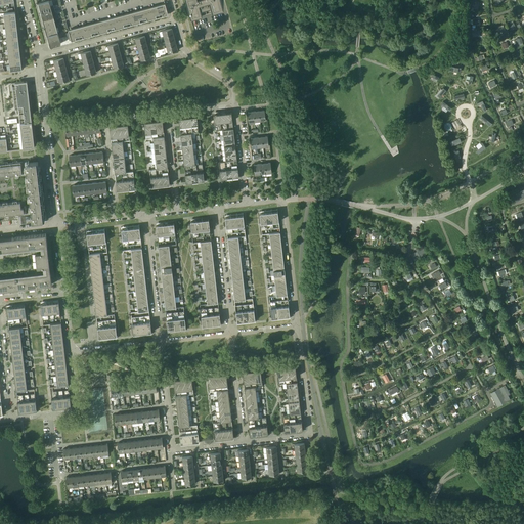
[(50,6),(49,0),(38,3),(39,9),(50,6)]
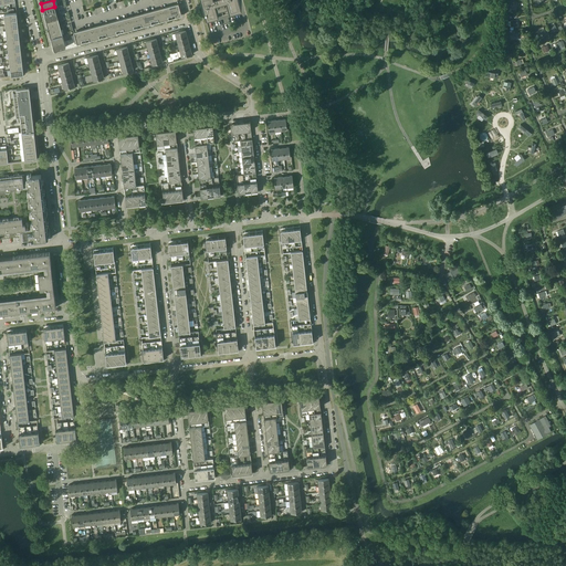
[(239,0),(203,0),(206,9),(219,6),(218,3),(229,1),(229,2),(239,0)]
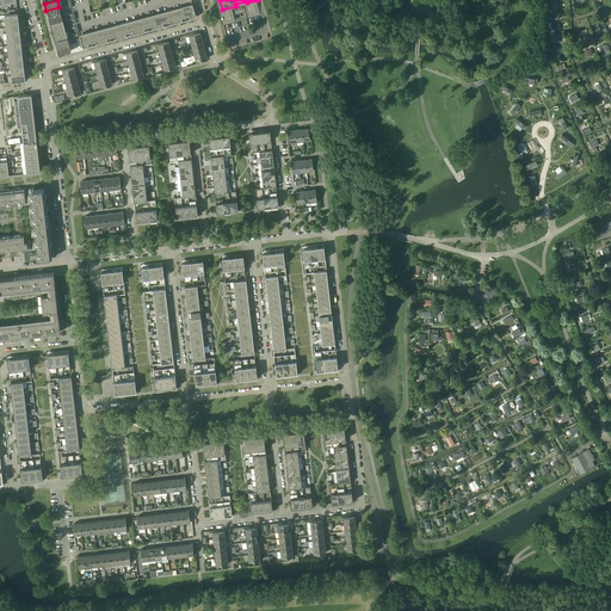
[(196,17),(195,13),(192,4),(173,10),(174,12),(177,23),(196,17)]
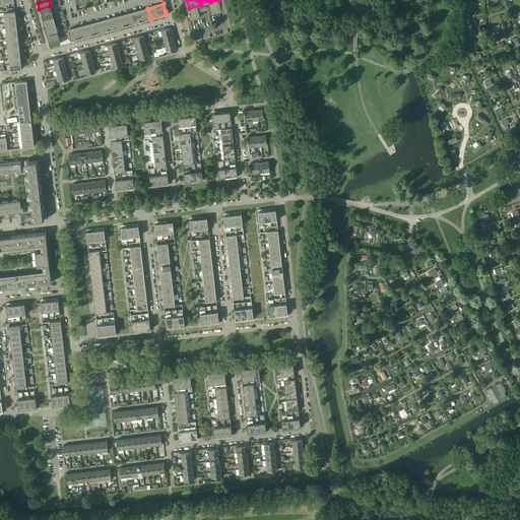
[(50,6),(39,9),(40,12),(41,14),(55,10),(53,5),(50,6)]
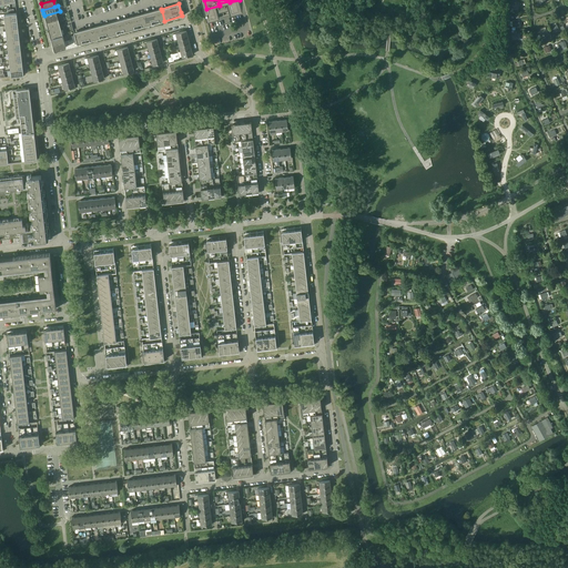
[(164,21),(162,11),(161,9),(143,13),(144,17),(146,26),(164,21)]
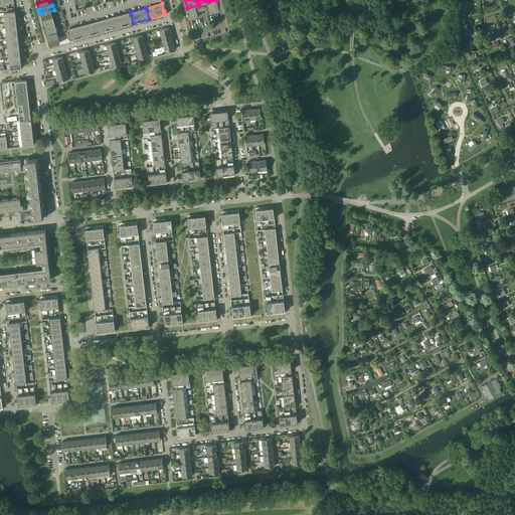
[(54,10),(40,14),(41,19),(52,16),(55,16),(54,10)]
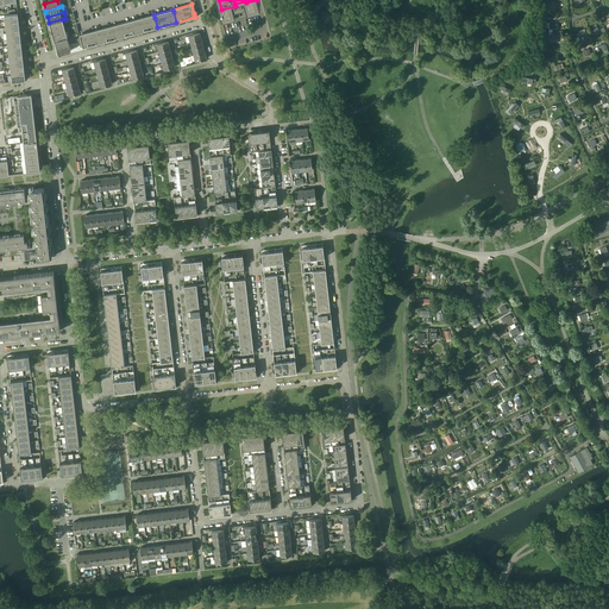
[(157,27),(155,18),(154,14),(136,19),(136,23),(139,32),(157,27)]
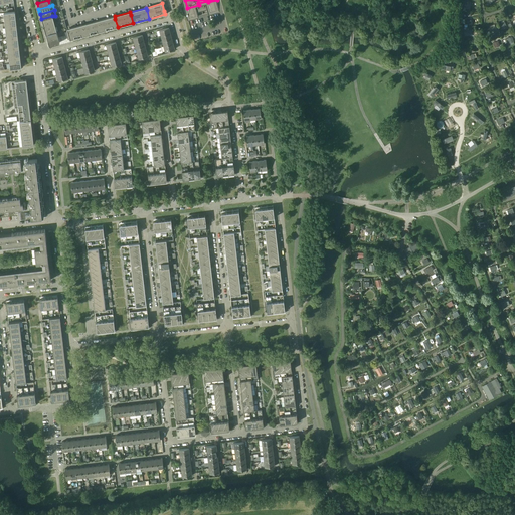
[(54,21),(52,16),(41,19),(43,24),(54,21)]
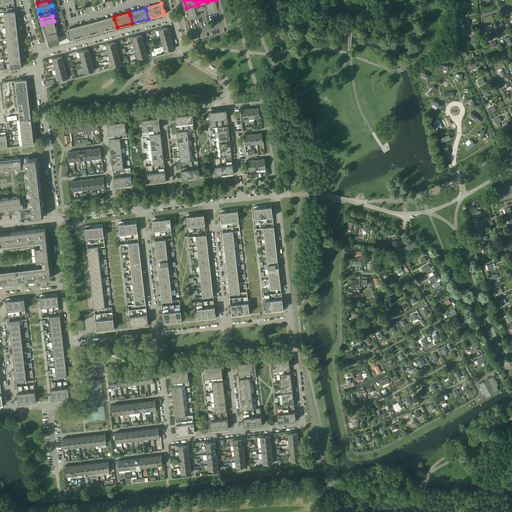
[(117,27),(114,19),(114,16),(98,20),(99,23),(101,31),(117,27)]
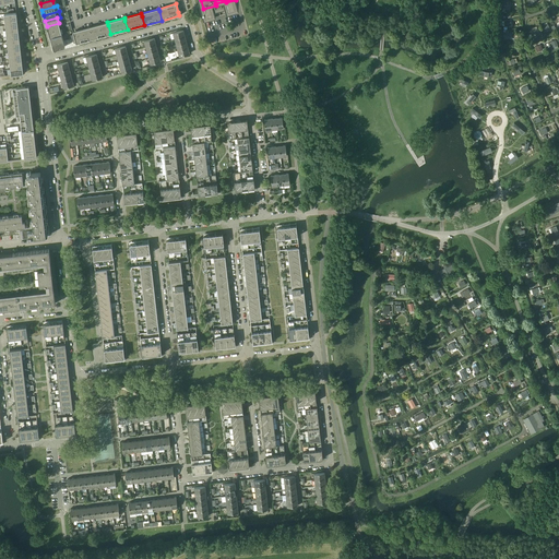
[(110,34),(108,25),(107,22),(90,27),(91,30),(93,39),(110,34)]
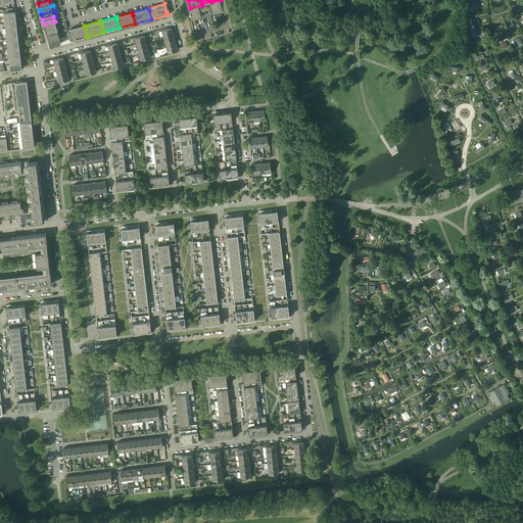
[(56,28),(55,21),(44,25),(45,31),(56,28)]
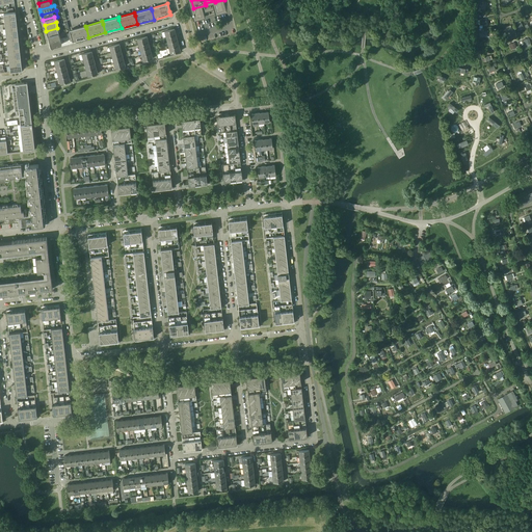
[(88,37),(86,28),(85,26),(78,28),(69,30),(70,32),(70,33),(71,35),(72,38),(72,42),(88,37)]
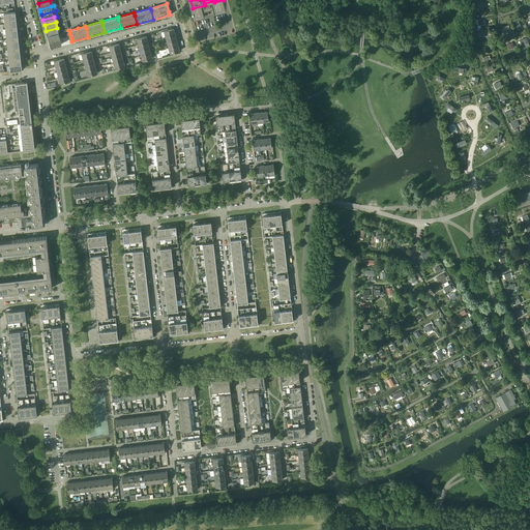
[(58,33),(57,28),(46,31),(47,36),(58,33)]
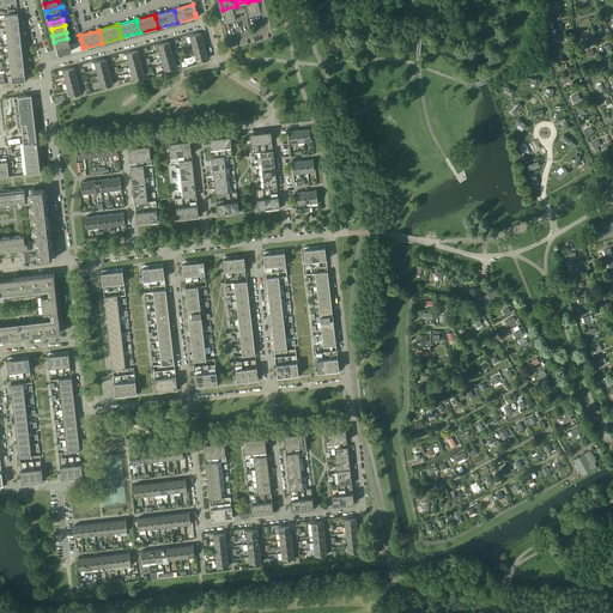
[(56,48),(70,44),(67,38),(54,42),(56,48)]
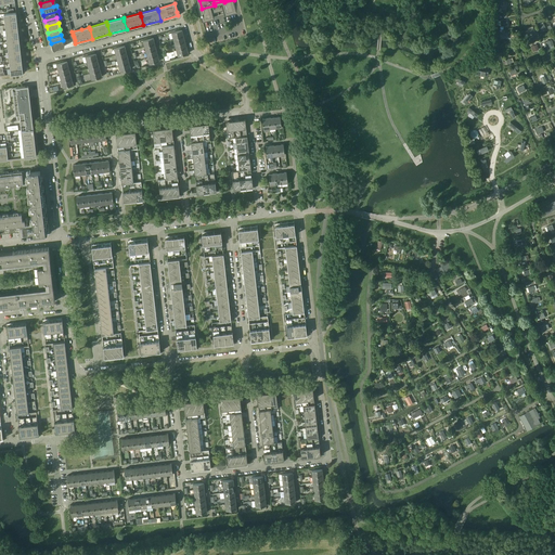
[(52,50),(64,47),(63,40),(51,43),(52,50)]
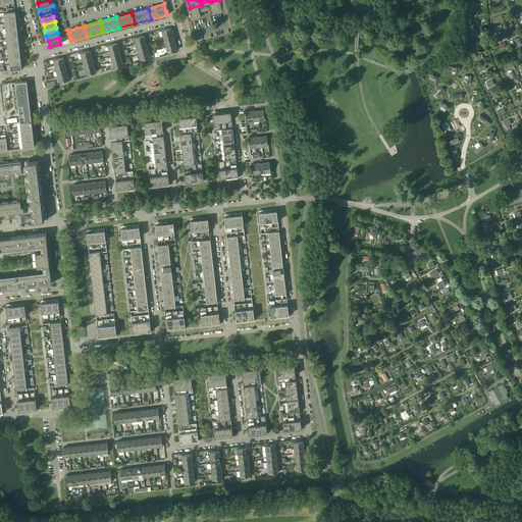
[(177,50),(175,44),(166,47),(167,52),(177,50)]
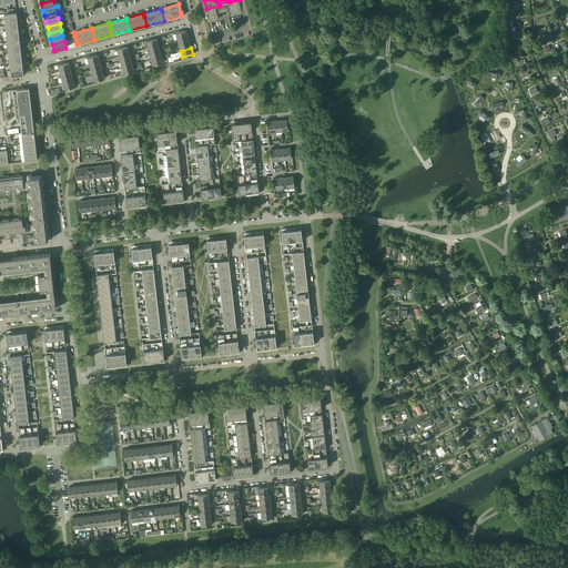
[(163,62),(162,57),(151,59),(152,66),(163,62)]
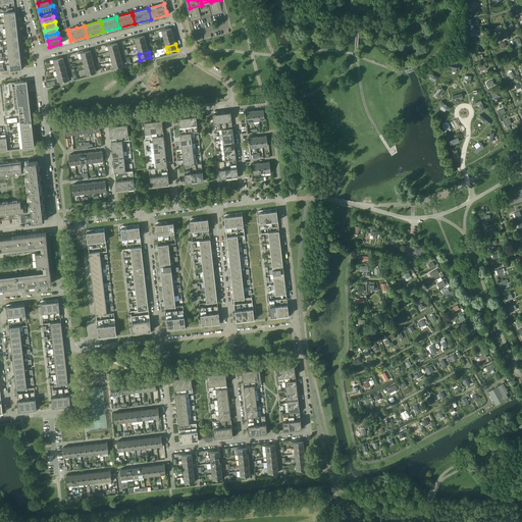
[(64,63),(63,57),(53,60),(55,65),(64,63)]
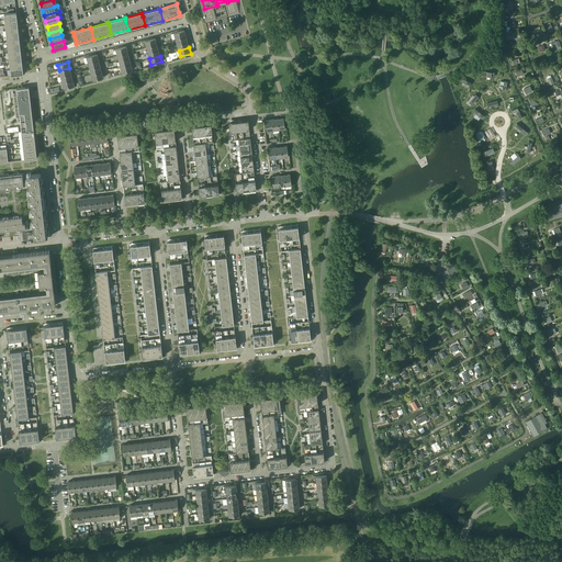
[(133,69),(131,64),(120,66),(122,72),(133,69)]
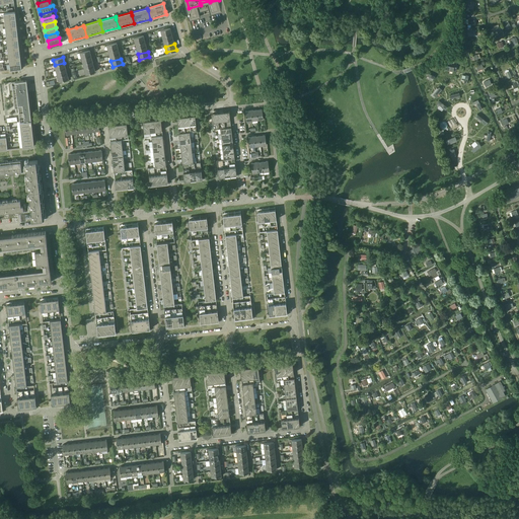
[(95,72),(93,66),(84,69),(85,74),(95,72)]
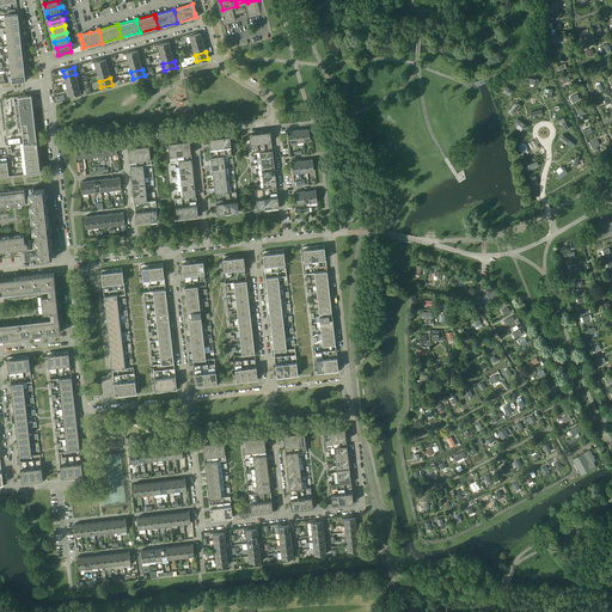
[(80,93),(79,86),(67,90),(69,96),(80,93)]
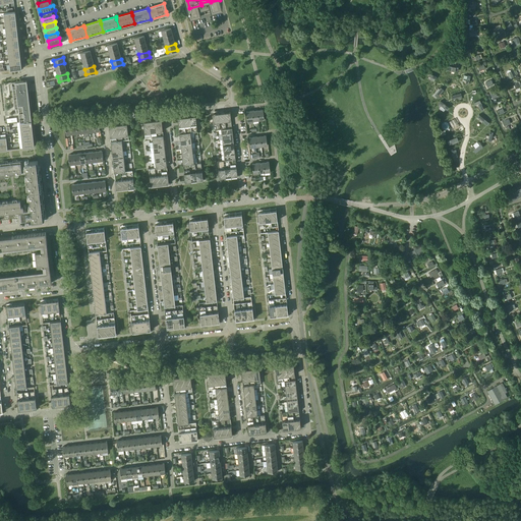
[(22,81),(11,82),(12,85),(14,106),(18,106),(18,108),(19,122),(32,121),(31,118),(27,93),(26,80),(23,81),(22,81)]
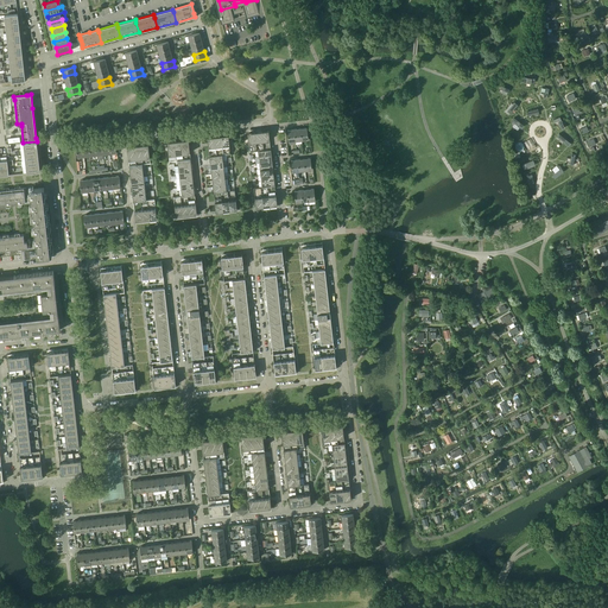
[(517,105),(514,101),(506,109),(510,113),(517,105)]
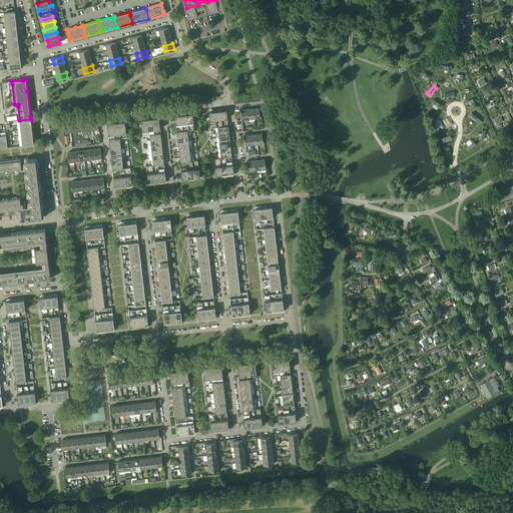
[(434,98),(432,101),(440,107),(442,105),(434,98)]
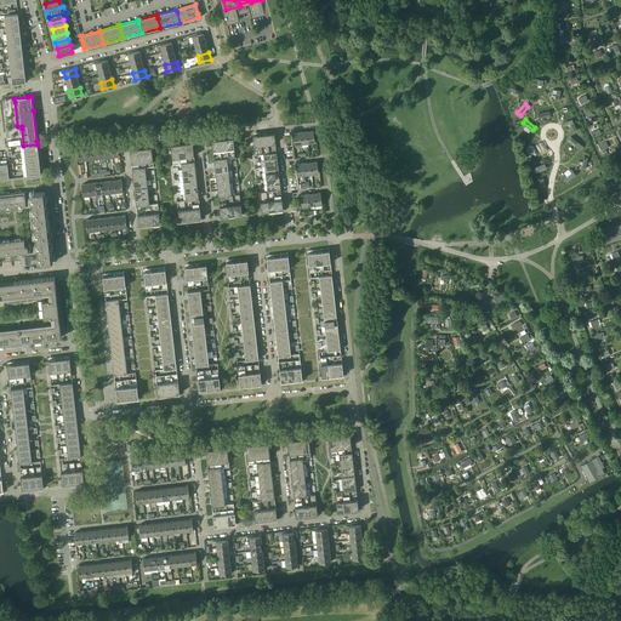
[(275,143),(274,134),(274,132),(273,132),(273,134),(254,135),(252,135),(254,146),(275,143)]
